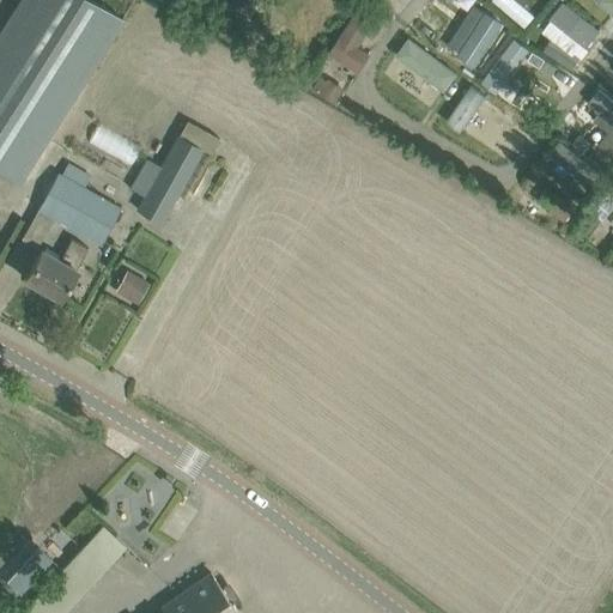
[(0,168),(19,181),(46,140),(122,19),(92,0),(20,0),(0,32),(0,168)]
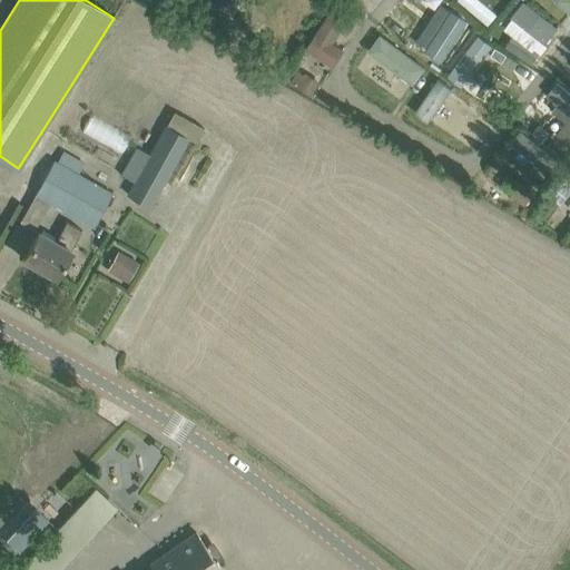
[(479,0),(458,0),(487,23),(495,15),(479,0)]
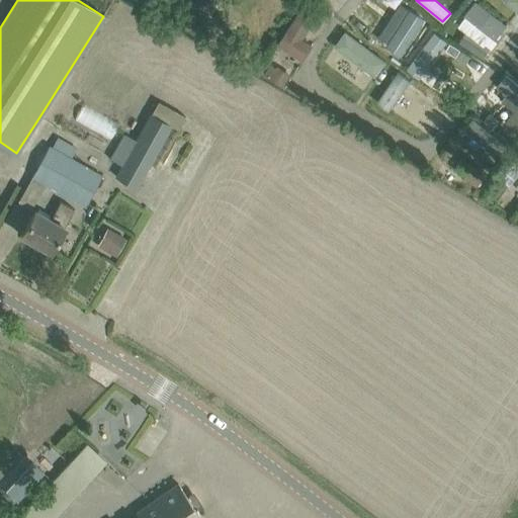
[(517,0),(505,0),(506,0),(517,10),(517,0)]
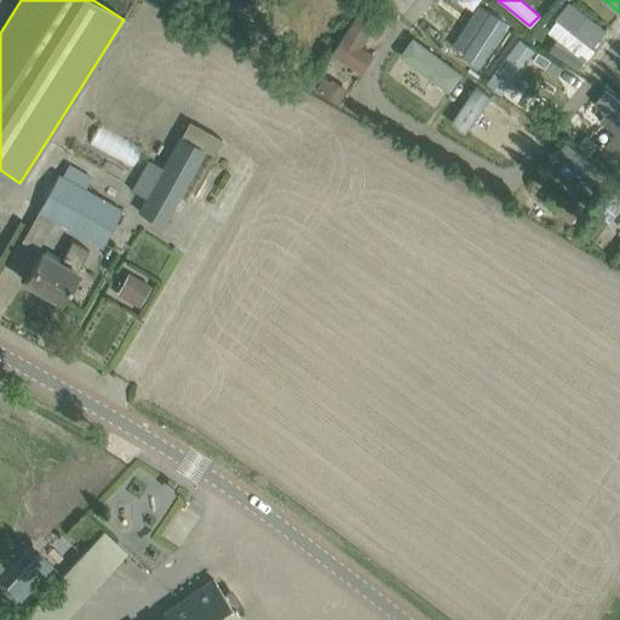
[(570,3),(557,21),(591,47),(606,30),(570,3)]
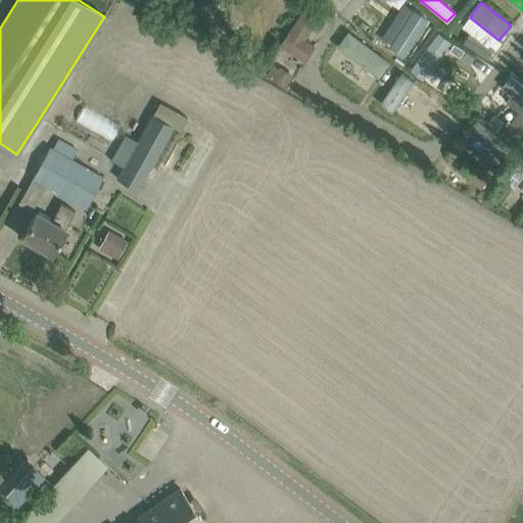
[(403,5),(381,40),(405,55),(427,20),(403,5)]
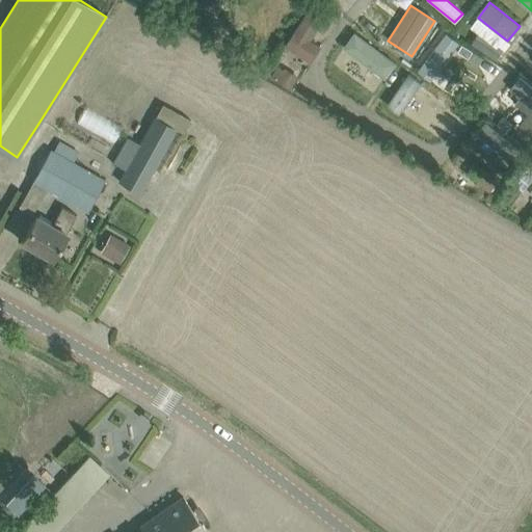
[(309,10),(287,46),(311,61),(319,48),(309,42),(322,19),(309,10)]
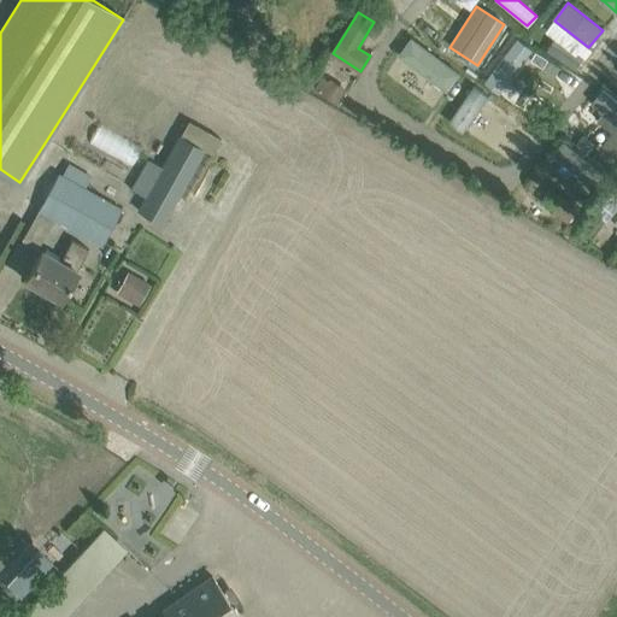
[(412,39),(399,56),(446,90),(458,74),(412,39)]
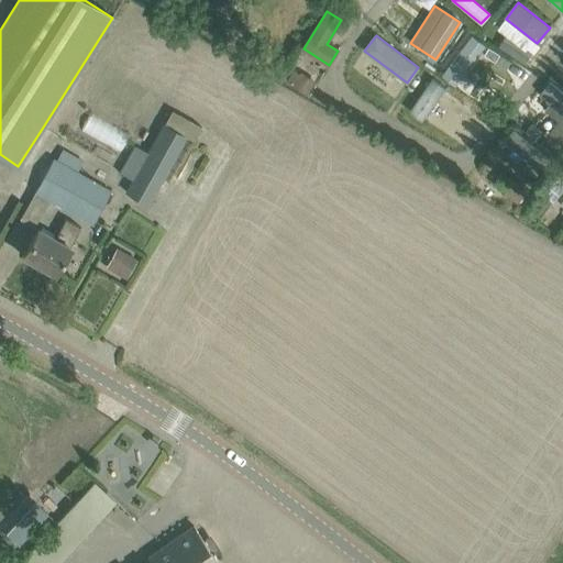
[(473,35),(443,75),(456,85),(479,53),(486,45),(473,35)]
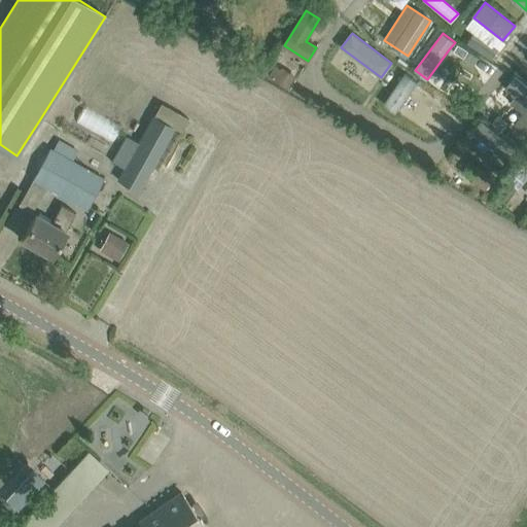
[(486,40),(480,50),(491,59),(498,47),(486,40)]
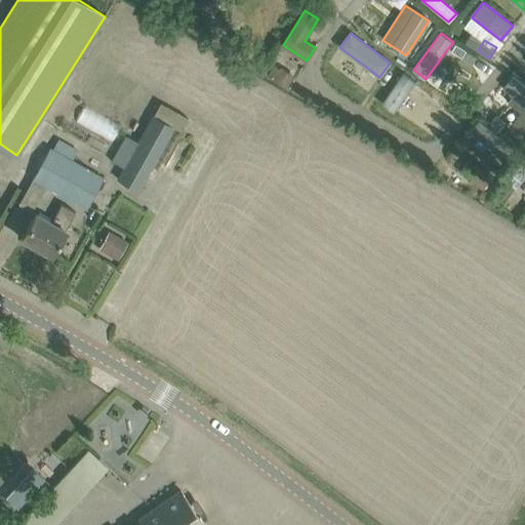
[(456,43),(451,51),(461,57),(467,50),(456,43)]
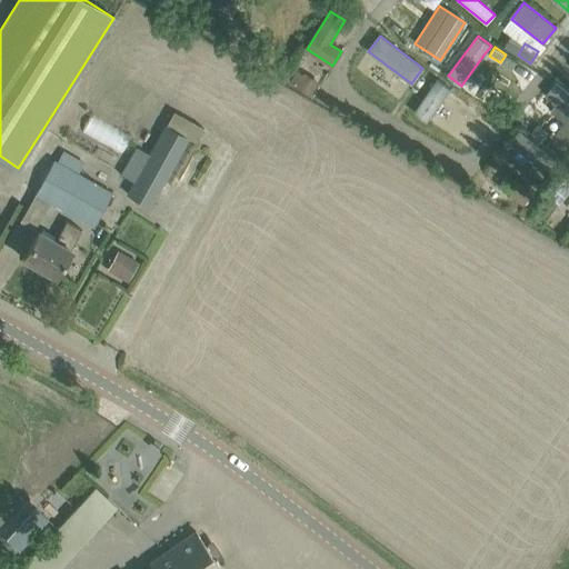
[(298,71),(291,82),(310,95),(317,85),(298,71)]
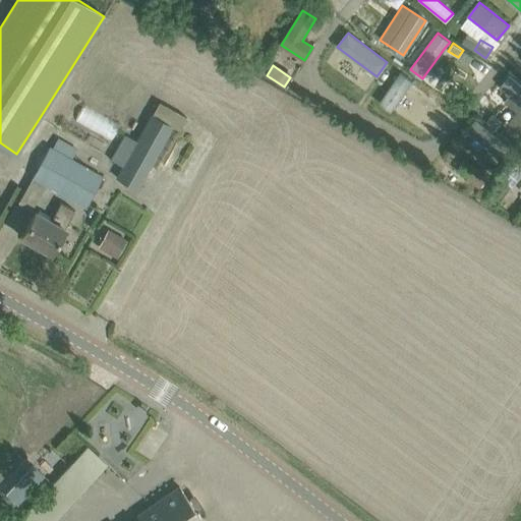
[(400,72),(379,103),(392,111),(412,81),(400,72)]
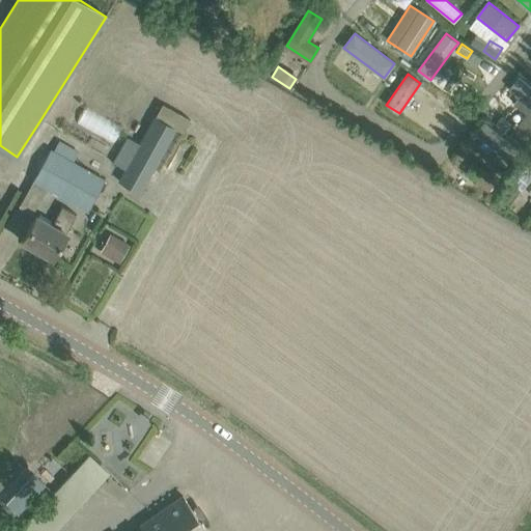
[(530,86),(520,77),(510,89),(520,96),(530,106),(530,86)]
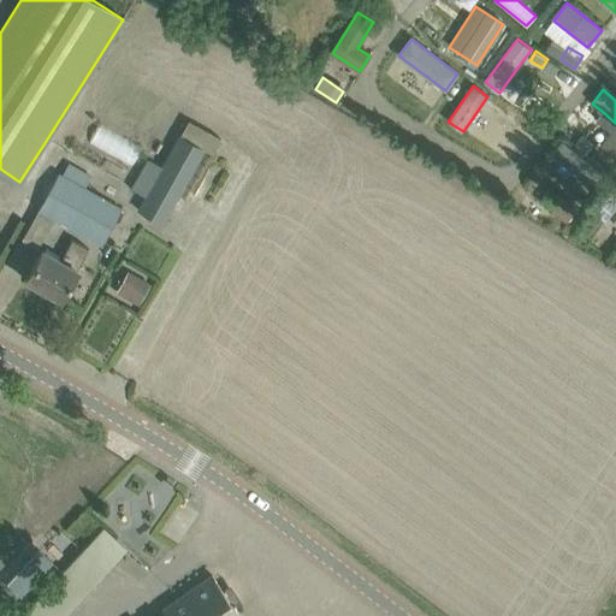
[(146,159),(129,189),(144,197),(137,211),(167,229),(171,223),(165,220),(203,150),(211,154),(219,140),(185,122),(161,167),(146,159)]
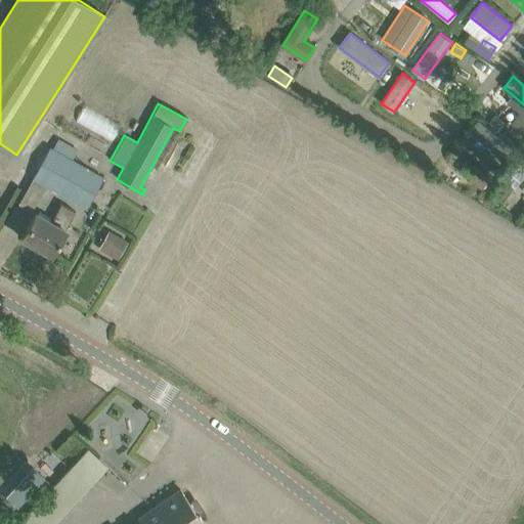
[(495,116),(489,123),(498,130),(505,123),(495,116)]
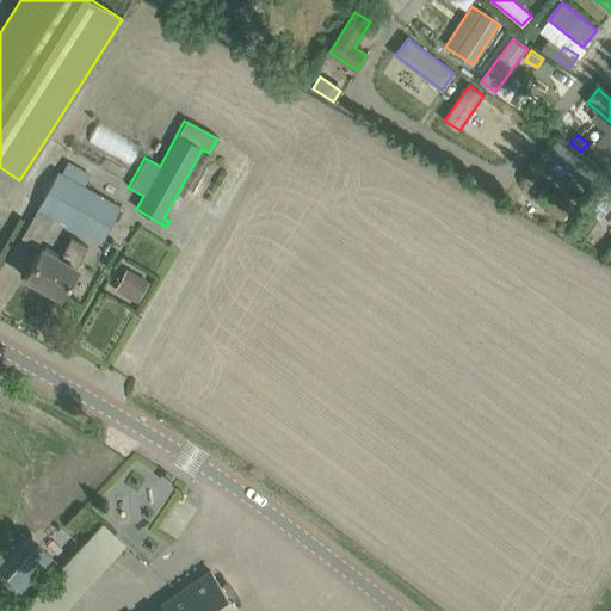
[(560,142),(549,155),(574,176),(569,183),(581,192),(597,172),(560,142)]
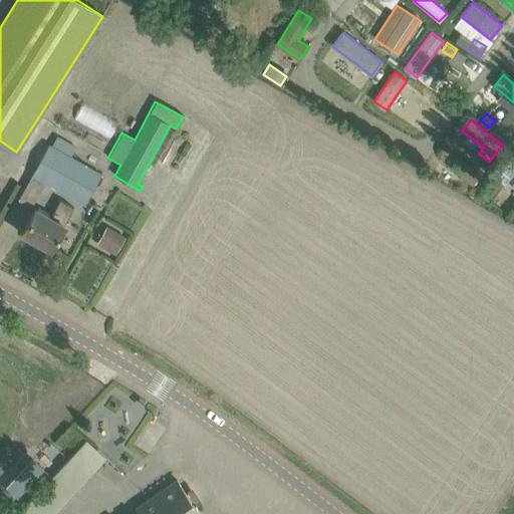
[(32,175),(18,201),(31,208),(45,183),(84,205),(101,175),(70,158),(51,147),(48,146),(32,175)]
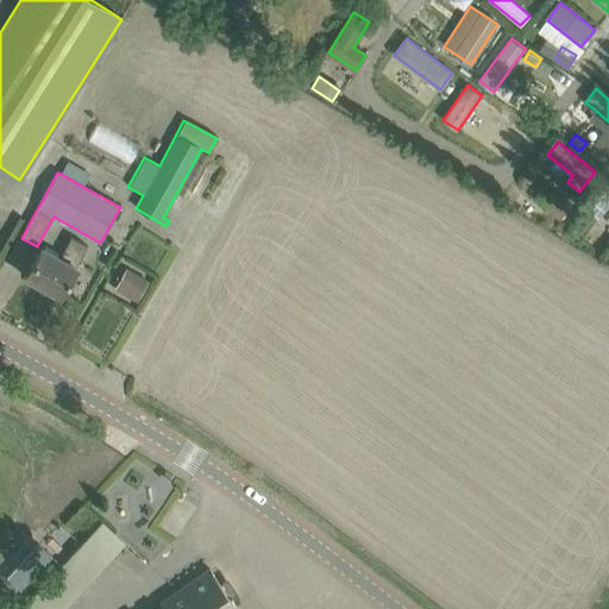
[(608,180),(588,206),(601,217),(608,206),(608,180)]
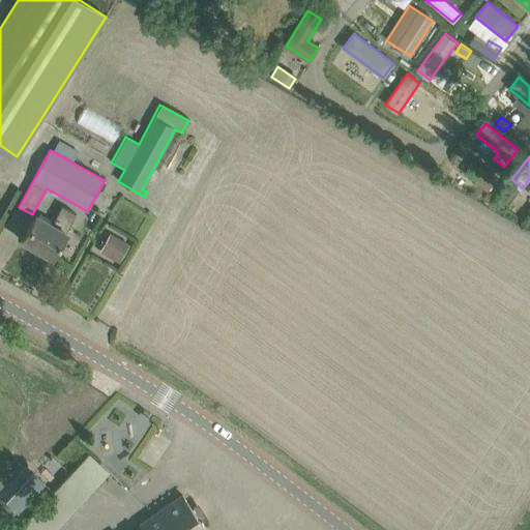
[(486,175),(478,183),(488,190),(495,182),(486,175)]
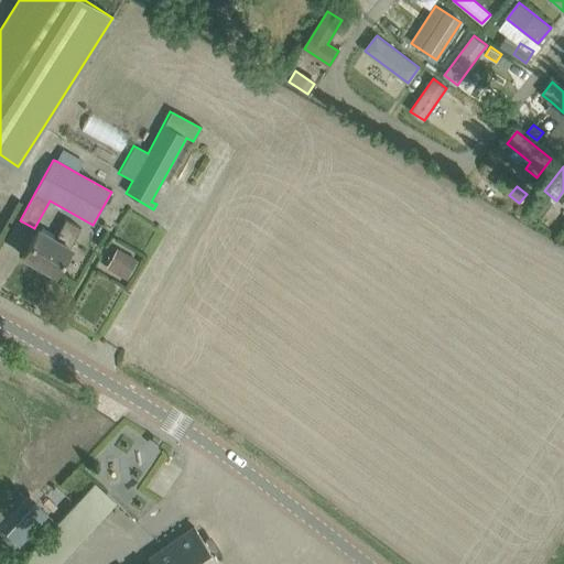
[(55,239),(38,229),(34,237),(23,257),(55,274),(71,248),(69,248),(80,228),(66,219),(55,239)]
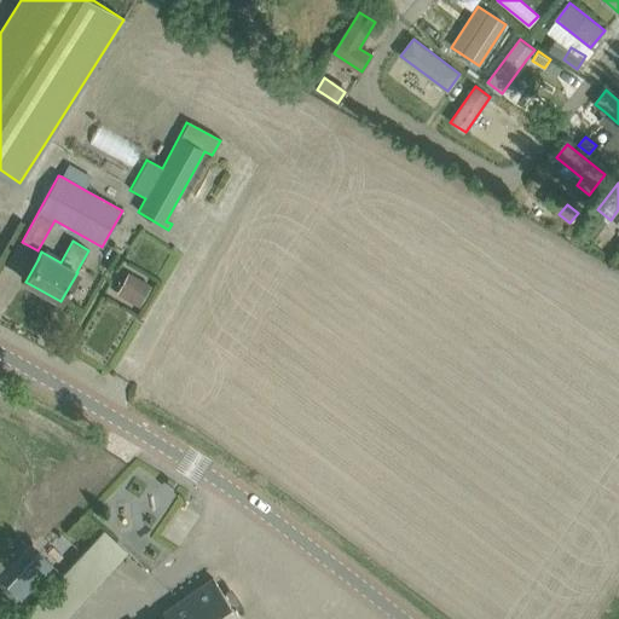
[(128,271),(116,293),(140,305),(152,284),(128,271)]
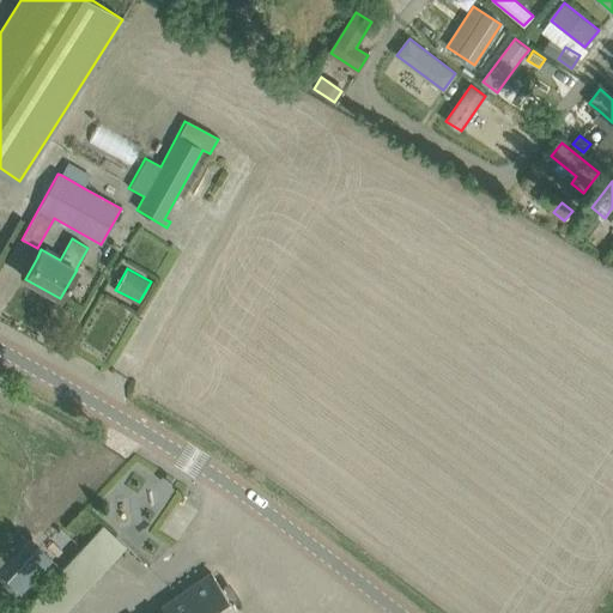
[(50,559),(38,547),(6,583),(18,594),(50,559)]
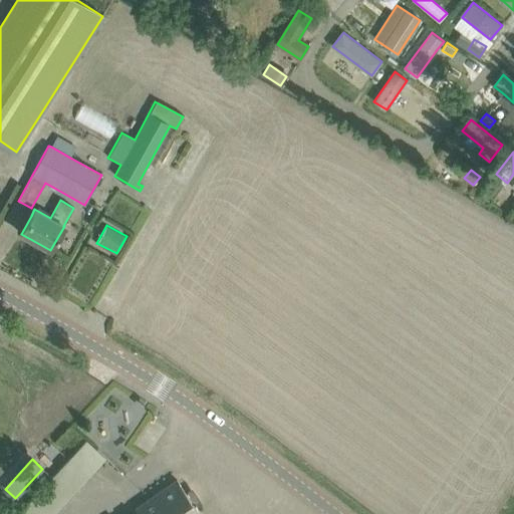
[(169,513),(190,500),(177,480),(135,508),(138,513),(137,513),(169,513)]
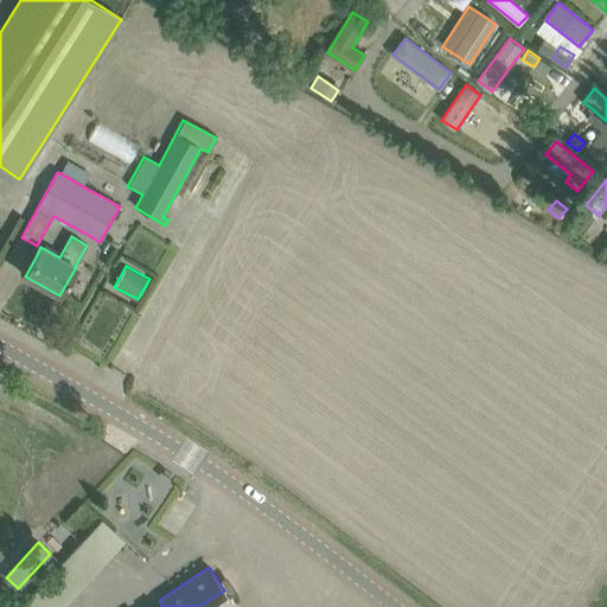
[(235,606),(224,590),(199,606),(235,606)]
